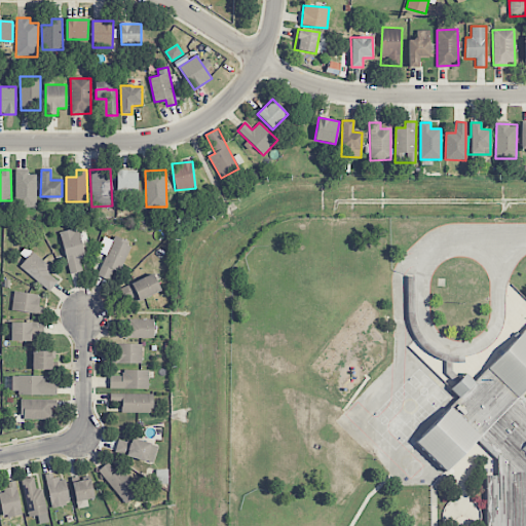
[(116,191),(137,191),(138,171),(116,171),(116,191)]
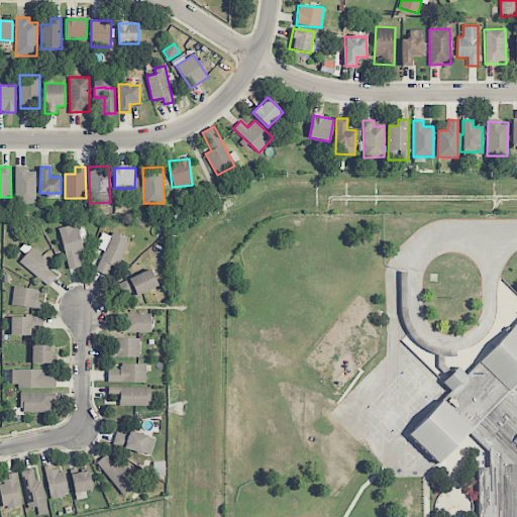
[(15,169),(15,203),(35,204),(35,169),(15,169)]
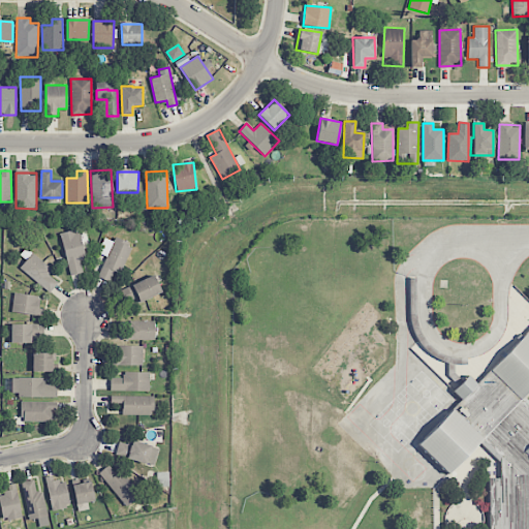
[(70,276),(83,273),(80,259),(86,258),(79,229),(60,235),(70,276)]
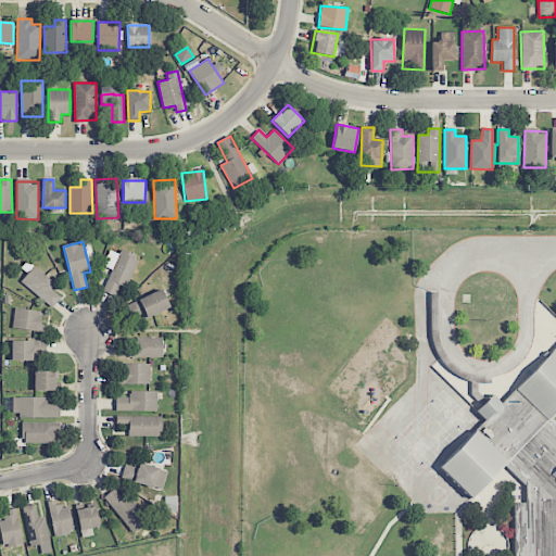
[(102,291),(115,297),(121,285),(127,287),(139,258),(121,250),(118,254),(110,250),(102,266),(112,270),(102,291)]
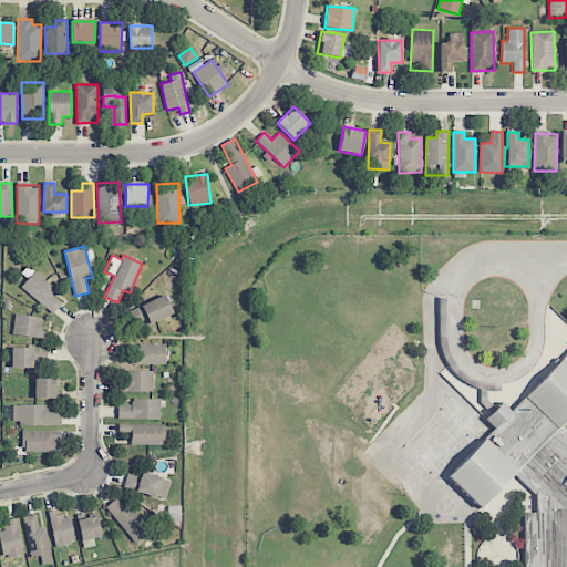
[(55,289),(28,266),(21,274),(28,279),(21,287),(53,315),(62,302),(51,294),(55,289)]
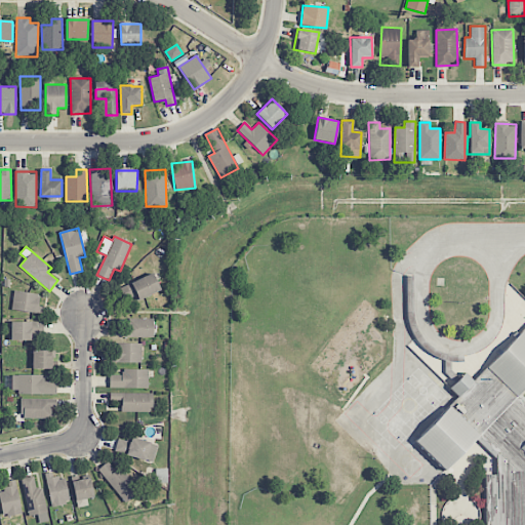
[(136,300),(160,291),(153,273),(120,287),(125,301),(135,297),(136,300)]
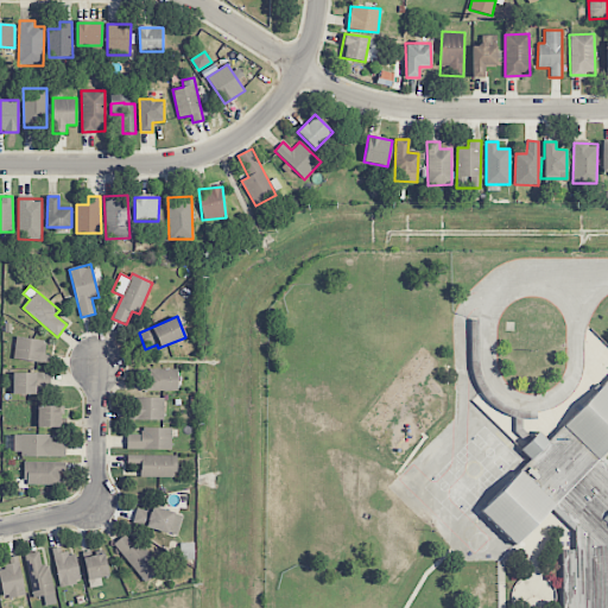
[(49,341),(17,336),(13,359),(45,363),(49,341)]
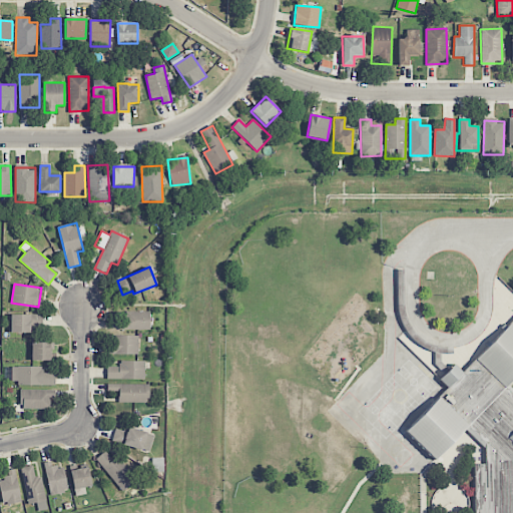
[(149,311),(119,312),(119,330),(149,330),(149,311)]
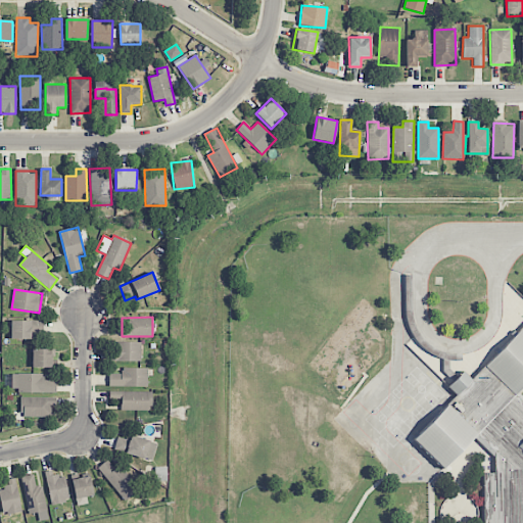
[(38,321),(11,320),(11,339),(38,340),(38,321)]
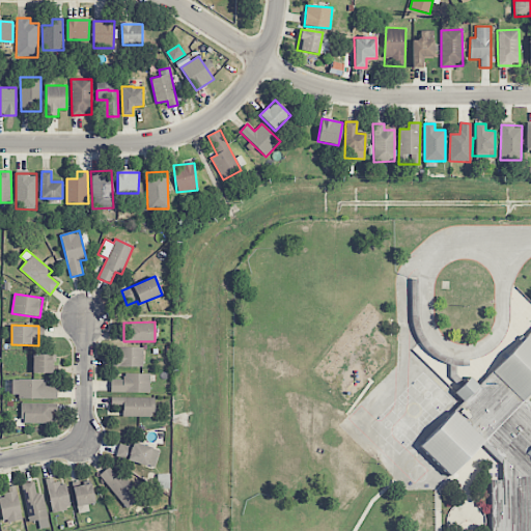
[(530,530),(530,402),(526,398),(530,393),(530,330),(478,386),(470,376),(454,393),(463,401),(419,446),(450,476),(480,444),(502,464),(502,480),(490,480),(491,530),(530,530)]
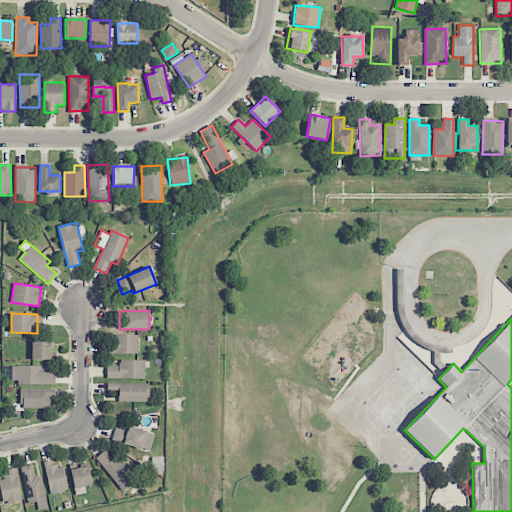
[(138,335),(112,335),(111,353),(137,354),(138,335)]
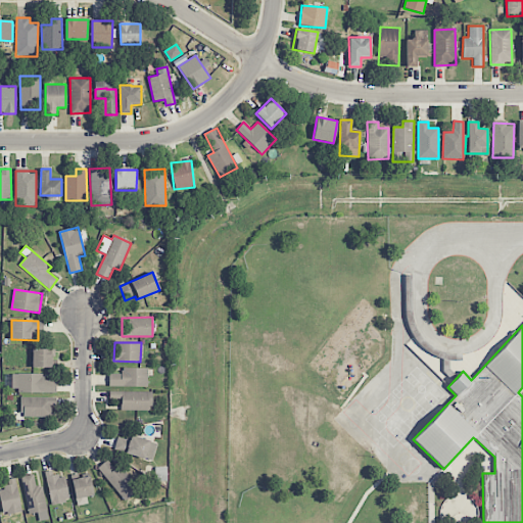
[(33,349),(32,368),(53,368),(53,349),(33,349)]
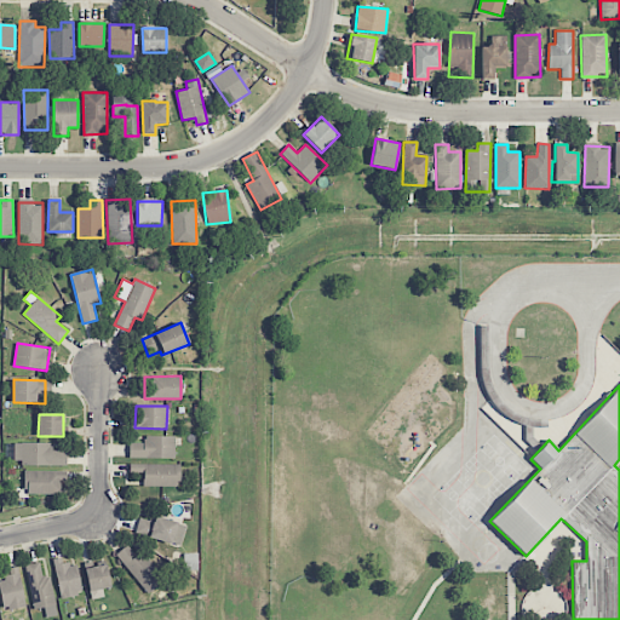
[(174,459),(174,436),(144,436),(144,443),(130,443),(128,458),(174,459)]
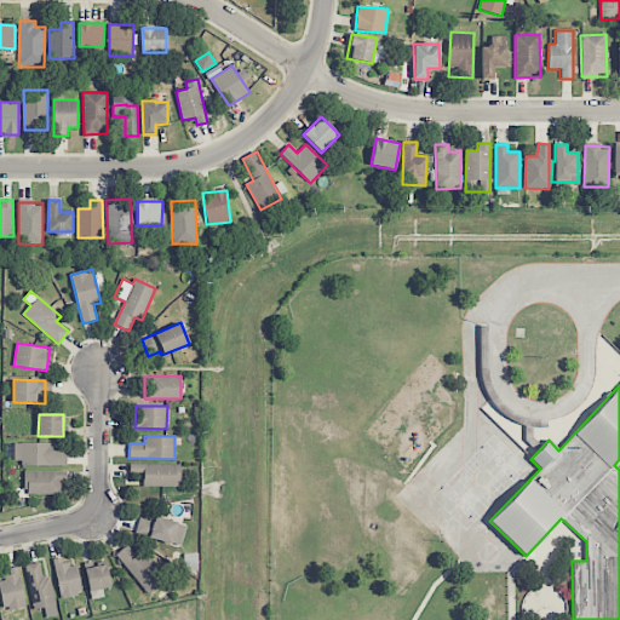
[(67,465),(67,451),(52,451),(52,443),(13,443),(15,465),(67,465)]
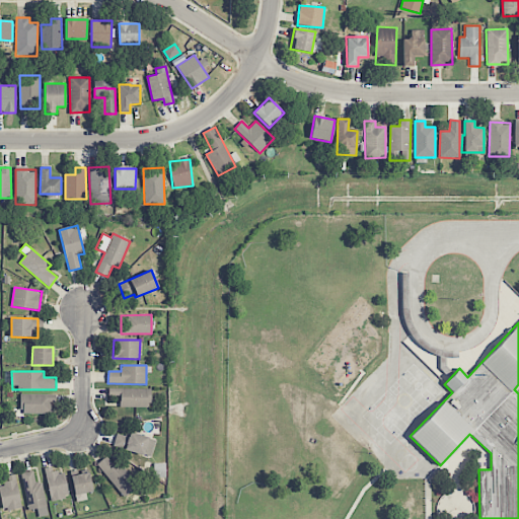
[(151,408),(151,389),(108,388),(108,396),(120,396),(120,406),(151,408)]
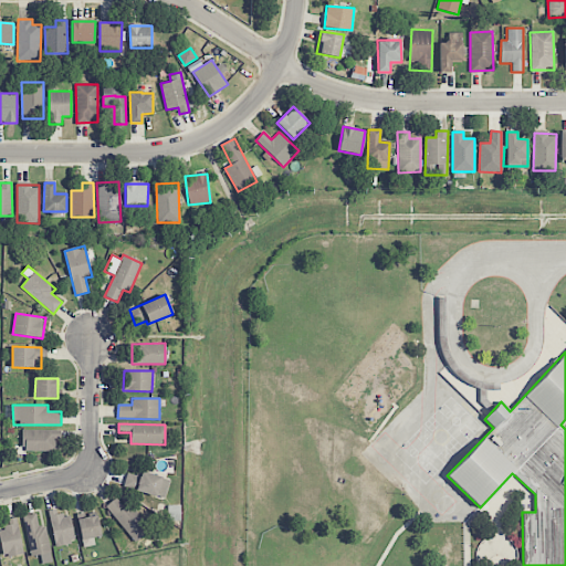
[(55,439),(61,439),(61,430),(22,430),(22,451),(55,451),(55,439)]
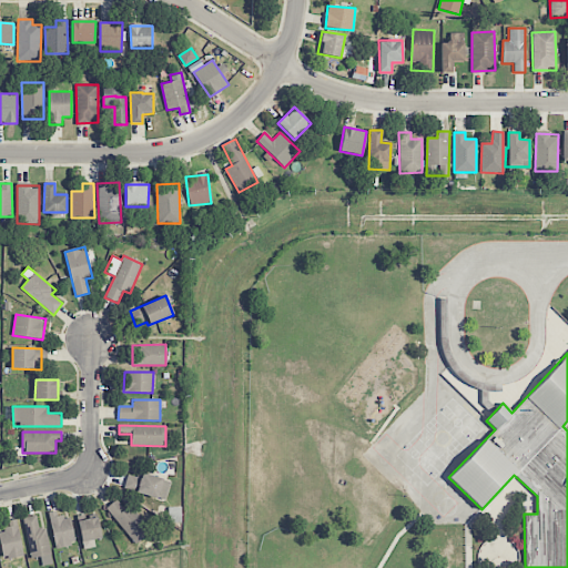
[(128,475),(123,489),(165,500),(171,480),(143,474),(141,478),(128,475)]
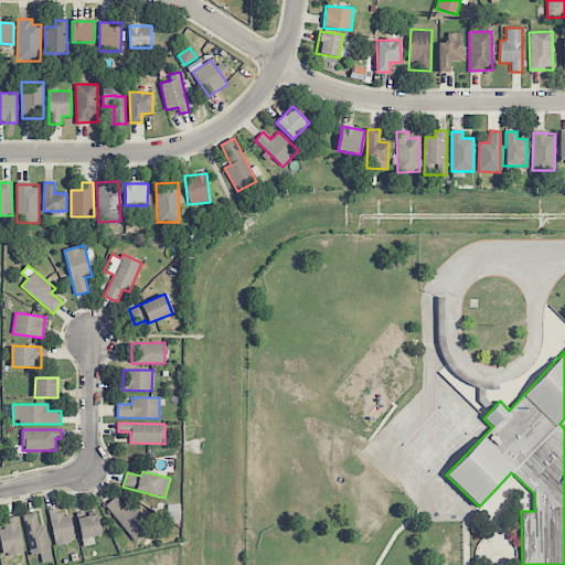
[(136,542),(150,530),(118,494),(105,507),(136,542)]
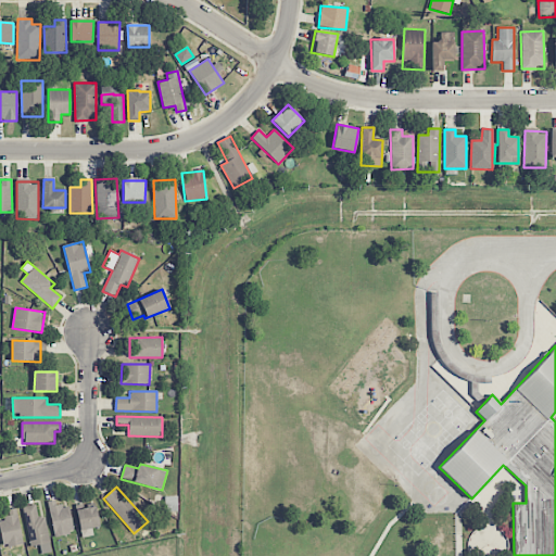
[(53,536),(73,534),(70,506),(60,507),(59,501),(49,501),(53,536)]
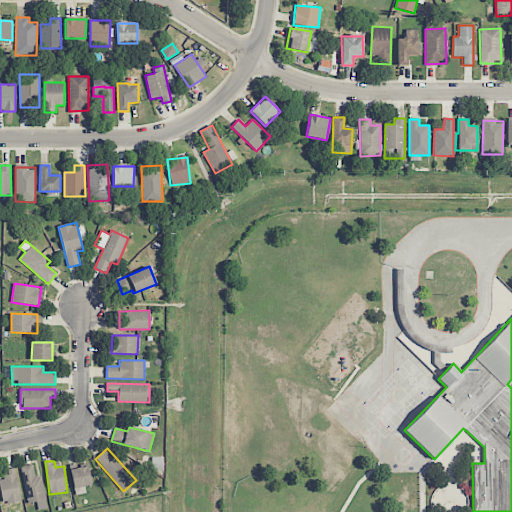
[(21,466),(28,503),(37,502),(39,510),(47,509),(41,475),(35,476),(33,464),(21,466)]
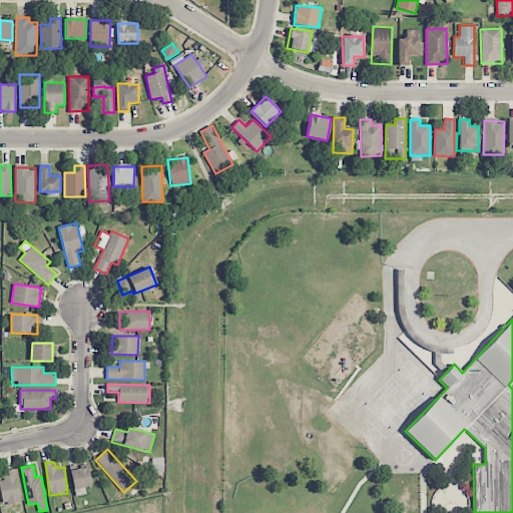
[(91,486),(87,467),(70,471),(74,489),(91,486)]
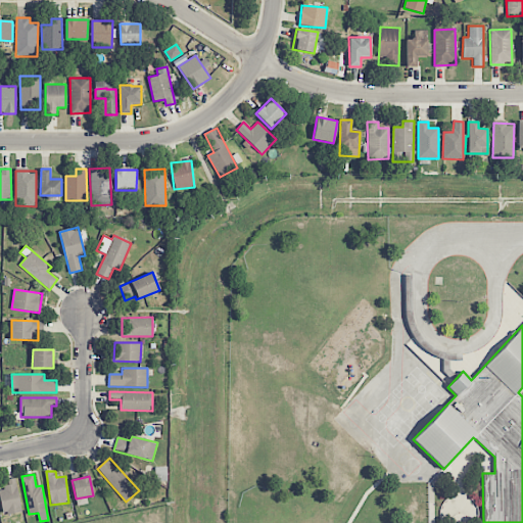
[(21,512),(15,478),(7,479),(8,487),(0,488),(0,495),(3,515),(21,512)]
